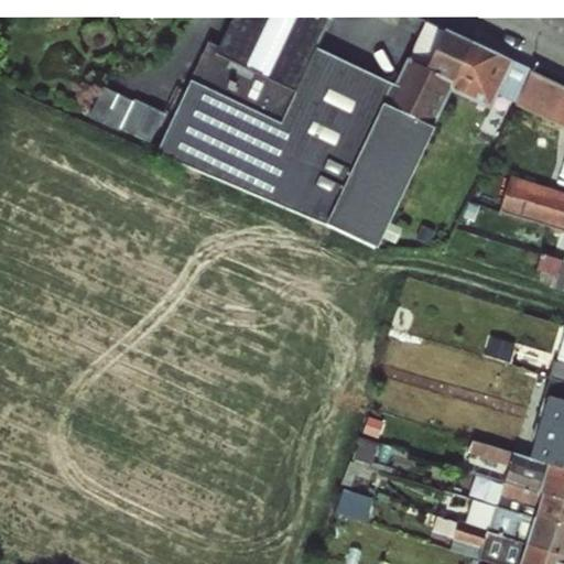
[(449,93),(470,43),(425,21),(392,84),(317,49),(337,0),(239,0),(218,46),(207,41),(171,118),(104,85),(89,114),(144,141),(159,144),(155,153),(376,247),(449,93)]
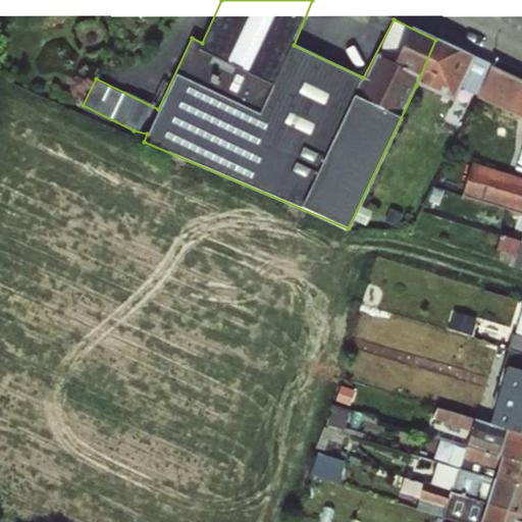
[(435,40),(416,86),(452,103),(461,88),(473,58),(435,40)]
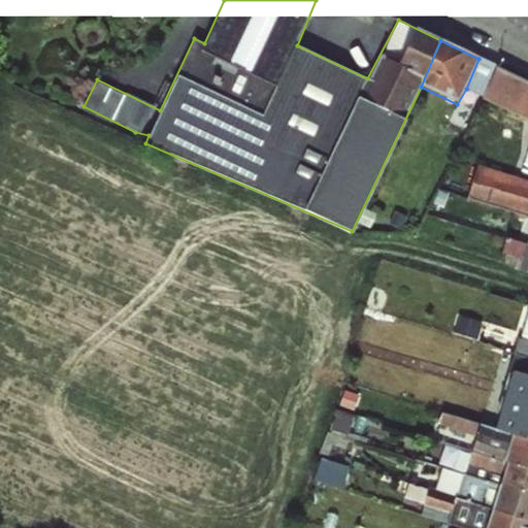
[(527,219),(527,83),(479,59),(466,89),(481,98),(527,120),(527,180),(476,167),(465,199),(527,219)]
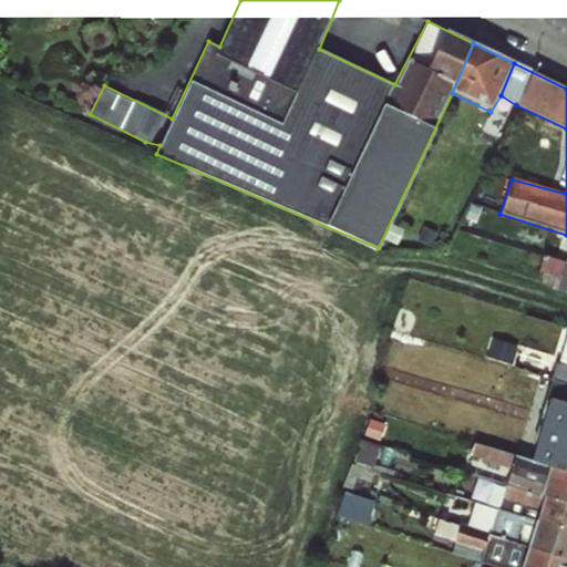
[(566,260),(565,260),(543,255),(536,271),(557,279),(555,290),(566,294),(566,260)]
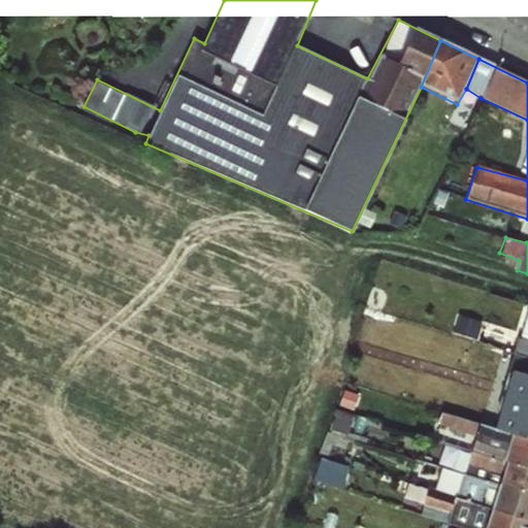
[(527,527),(527,342),(522,340),(516,364),(526,367),(509,424),(527,429),(527,436),(500,527),(527,527)]
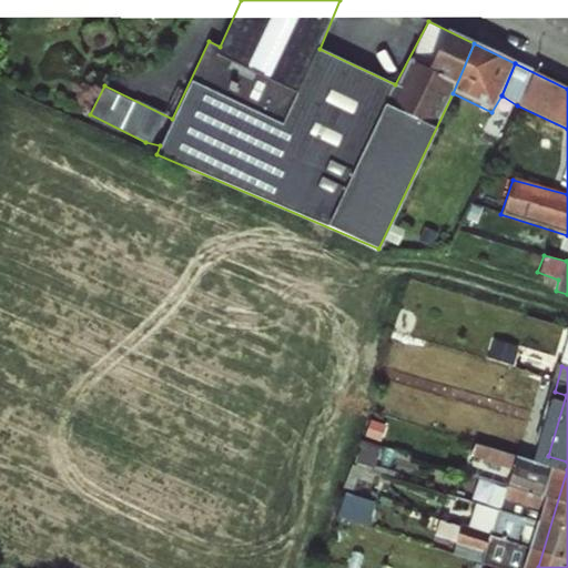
[(520,567),(535,567),(567,465),(545,458),(564,396),(549,392),(529,454),(493,443),(468,521),(526,539),(517,567),(520,567)]
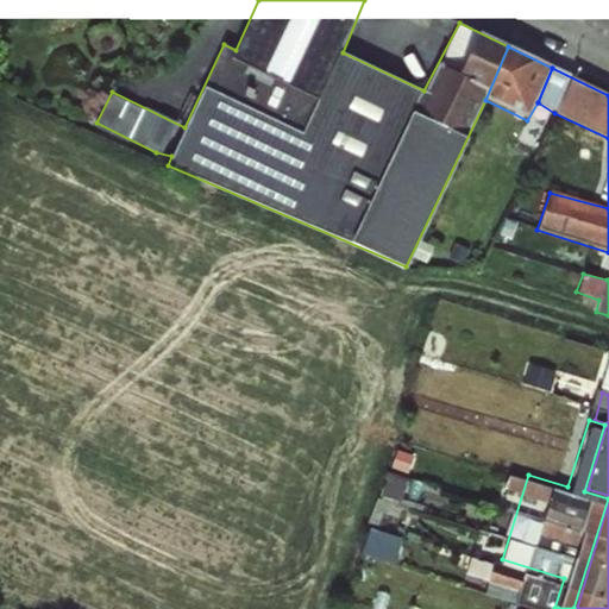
[(374,525),(366,550),(400,560),(407,534),(374,525)]
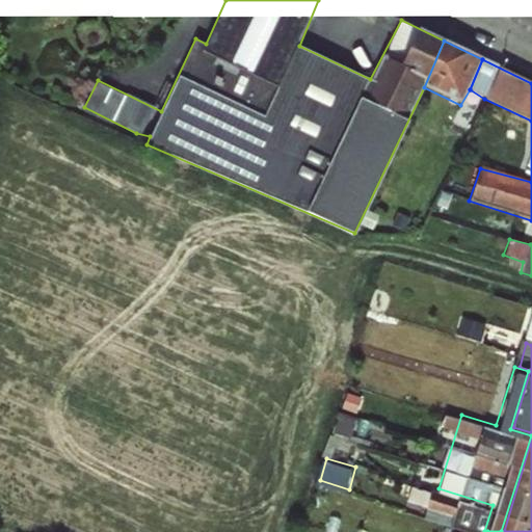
[(466,497),(444,491),(446,480),(439,478),(429,516),(477,528),(480,514),(462,510),(466,497)]
